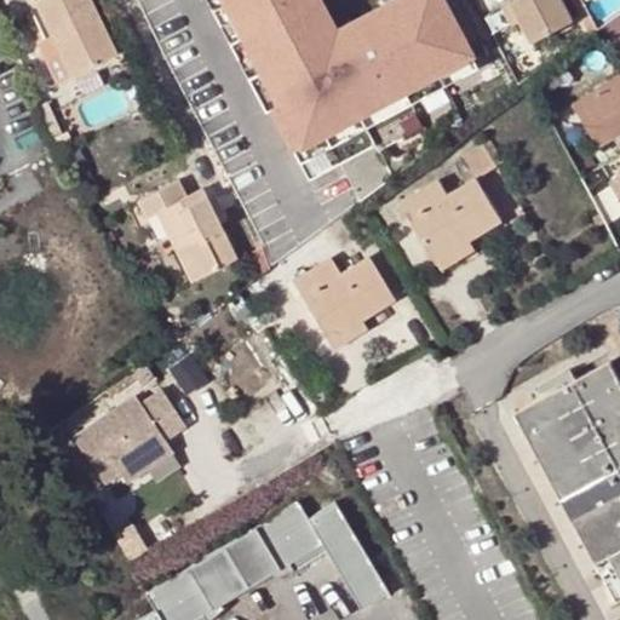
[(118,59),(90,0),(49,0),(38,5),(56,41),(40,49),(58,87),(118,59)]
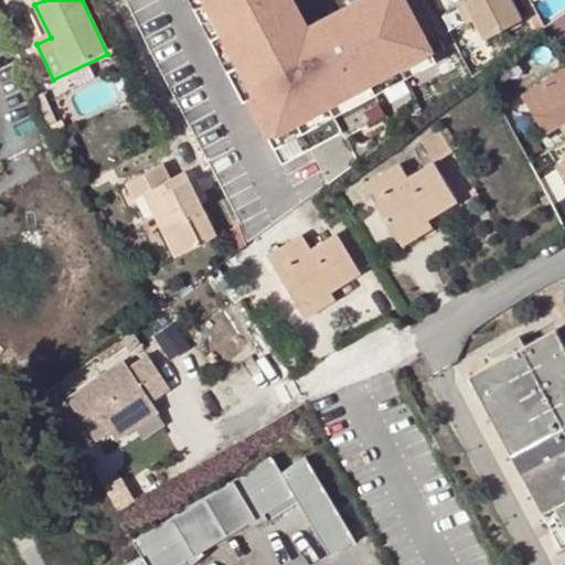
[(196,0),(277,162),(305,148),(322,182),(353,161),(327,108),(323,100),(426,50),(401,0),(361,0),(375,29),(368,32),(360,17),(296,49),(270,0),(196,0)]
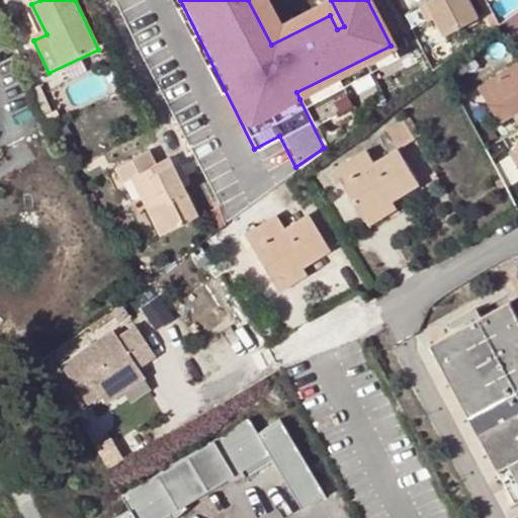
[(325,0),(277,23),(265,0),(248,0),(271,45),(330,15),(337,29),(344,26),(331,0),(325,0)]
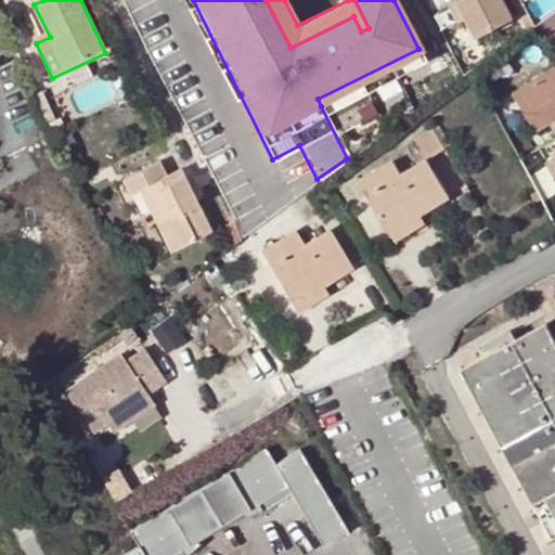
[(499,0),(460,0),(463,7),(459,10),(466,26),(476,46),(513,26),(499,0)]
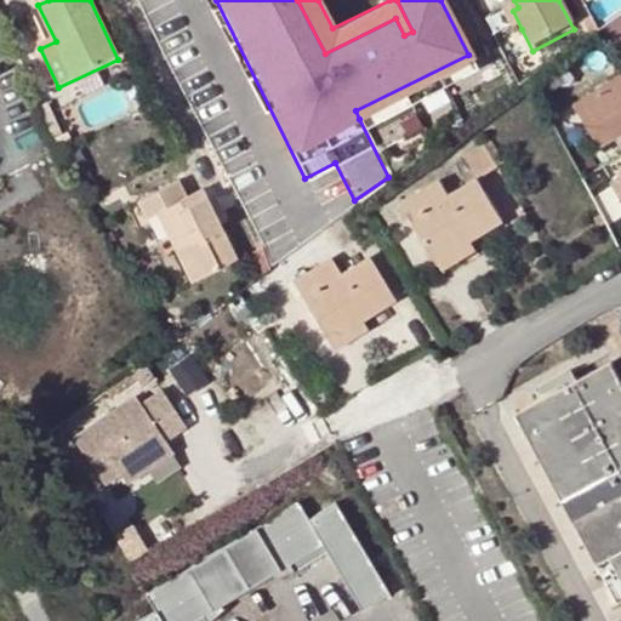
[(581,0),(579,0),(571,5),(581,23),(591,18),(581,0)]
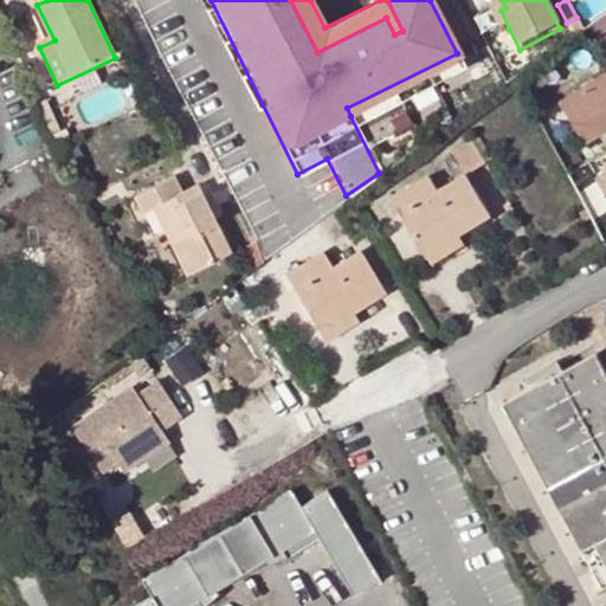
[(501,33),(509,28),(501,11),(491,15),(501,33)]
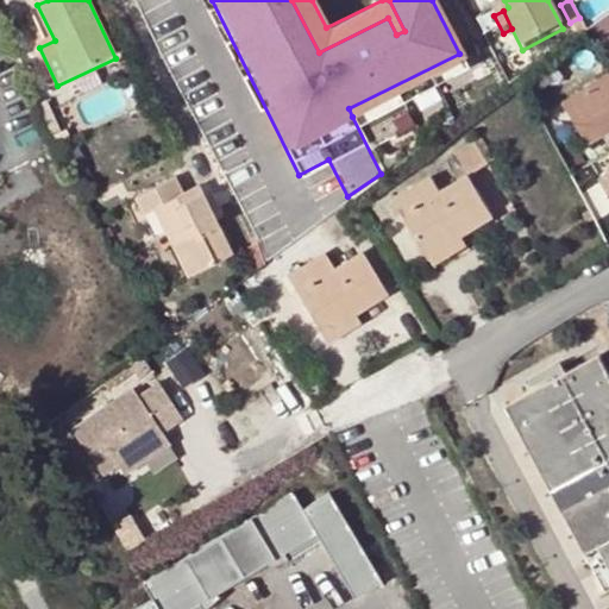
[(579,18),(570,23),(577,37),(586,31),(579,18)]
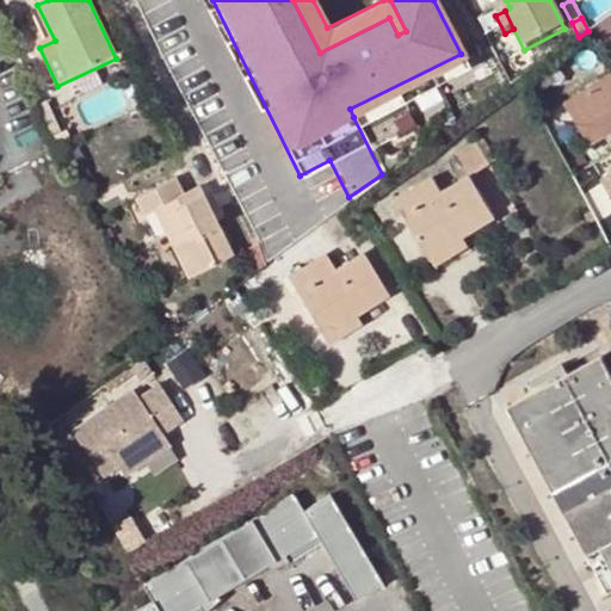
[(461,54),(350,109),(353,117),(464,61),(461,54)]
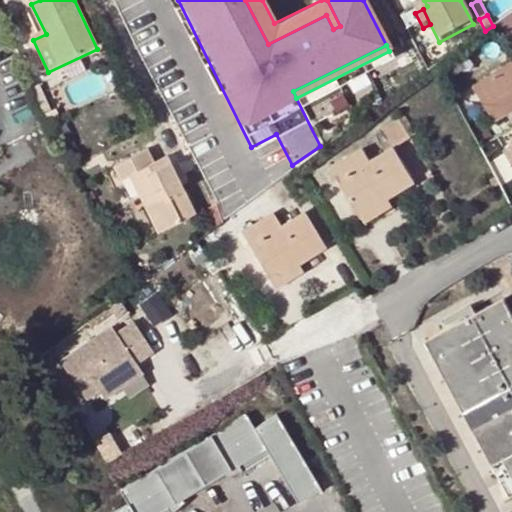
[(476,97),(494,125),(506,117),(511,126),(511,62),(467,93),(472,100),(476,97)]
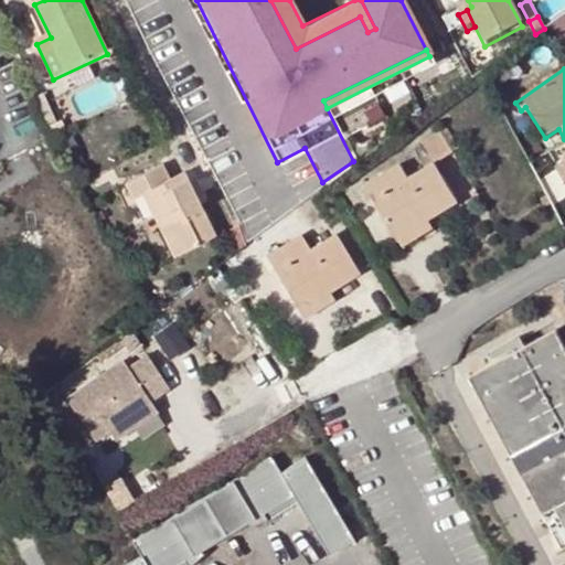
[(39,99),(49,119),(59,115),(49,95),(39,99)]
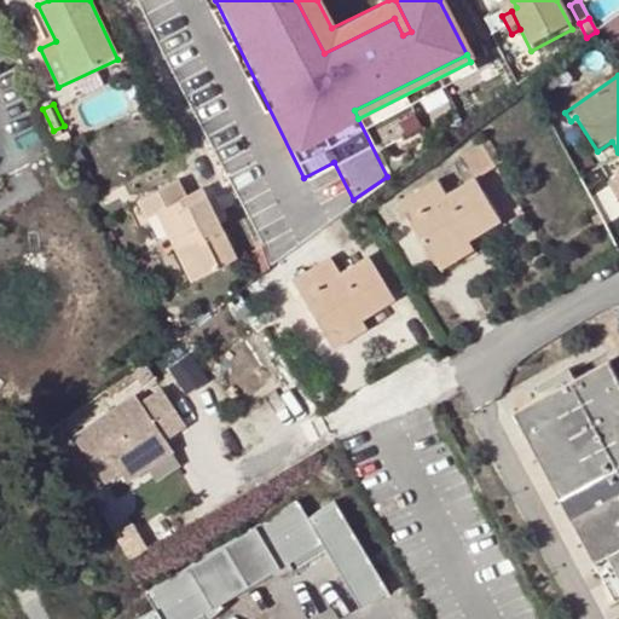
[(463,158),(475,180),(478,181),(497,169),(484,145),(463,158)]
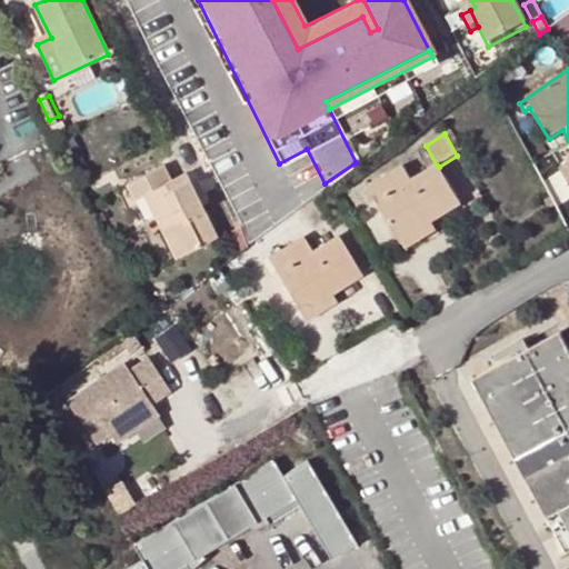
[(366,190),(398,241),(430,221),(460,203),(439,167),(437,166),(411,182),(402,168),(366,190)]
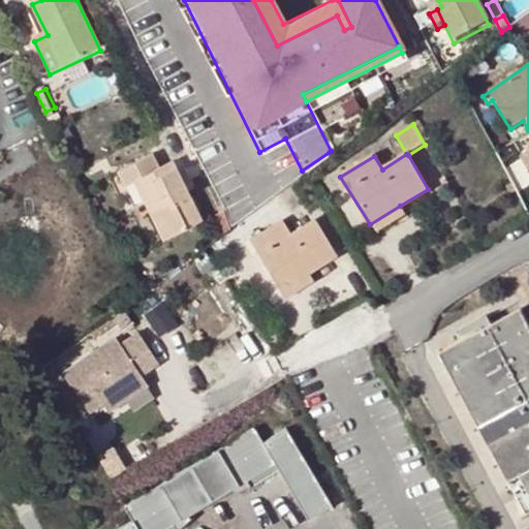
[(157,169),(151,156),(117,173),(124,187),(131,184),(138,181),(153,211),(146,214),(159,242),(199,222),(170,164),(157,169)]
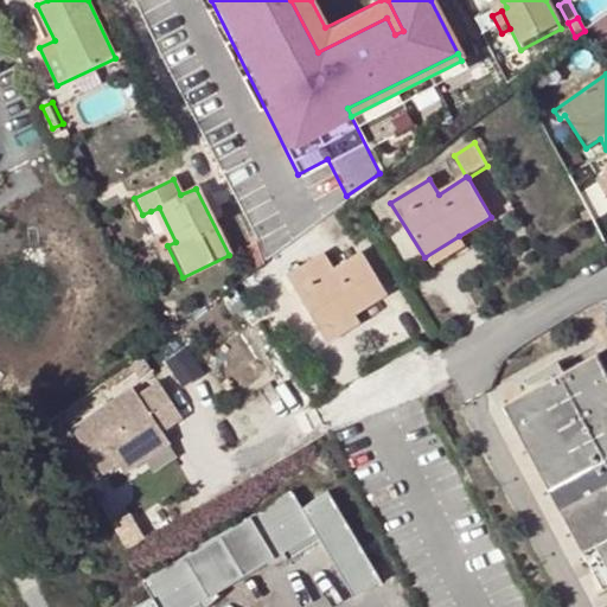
[(176,242),(159,208),(151,211),(167,246),(176,242)]
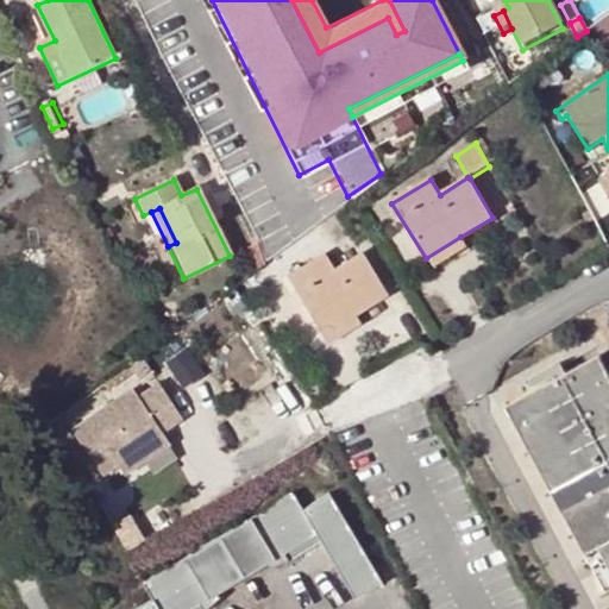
[(468,249),(460,237),(426,258),(433,269),(468,249)]
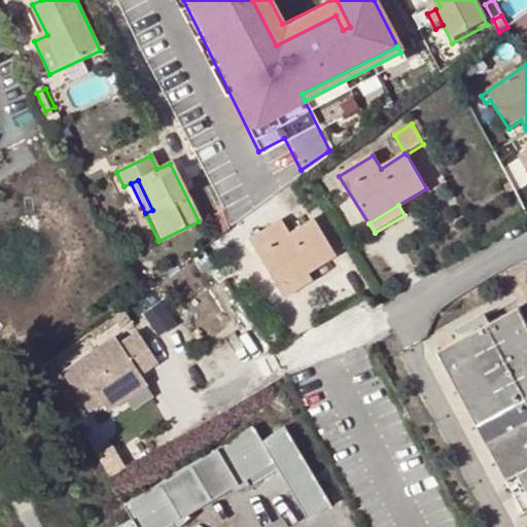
[(219,235),(226,232),(217,213),(211,216),(219,235)]
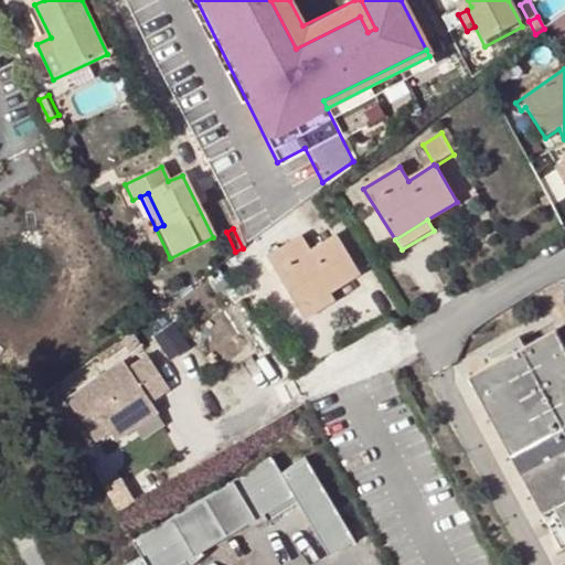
[(310,252),(301,237),(267,258),(298,311),(330,292),(359,275),(336,236),(310,252)]
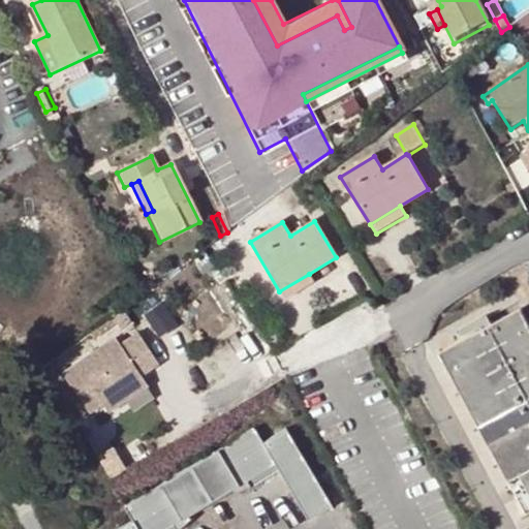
[(217,269),(211,258),(199,267),(205,276),(217,269)]
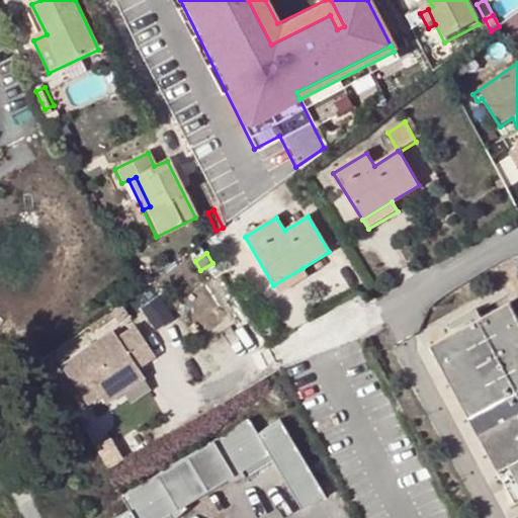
[(308,277),(303,268),(273,285),(279,294),(308,277)]
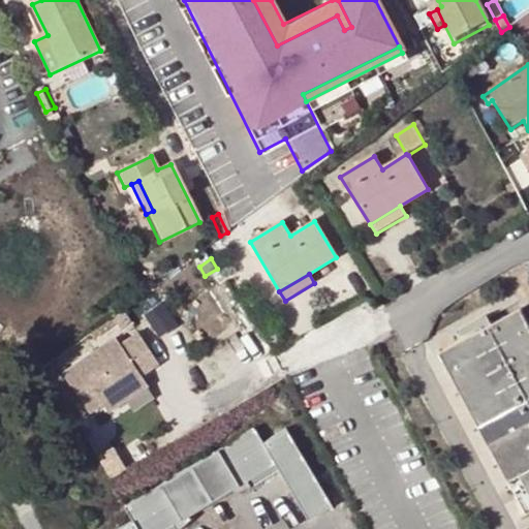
[(167,300),(150,311),(163,335),(182,323),(167,300)]
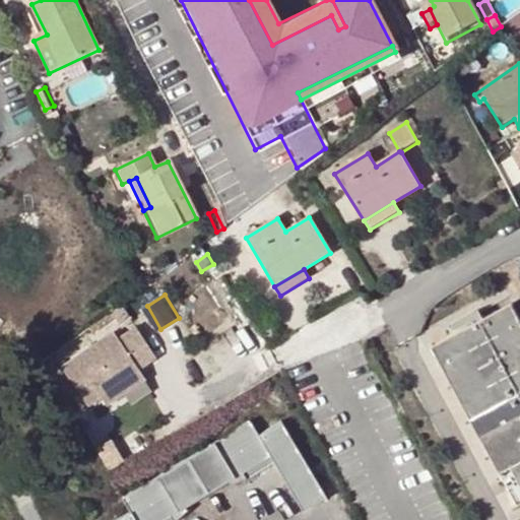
[(519,330),(505,304),(428,346),(515,505),(519,501),(519,330)]
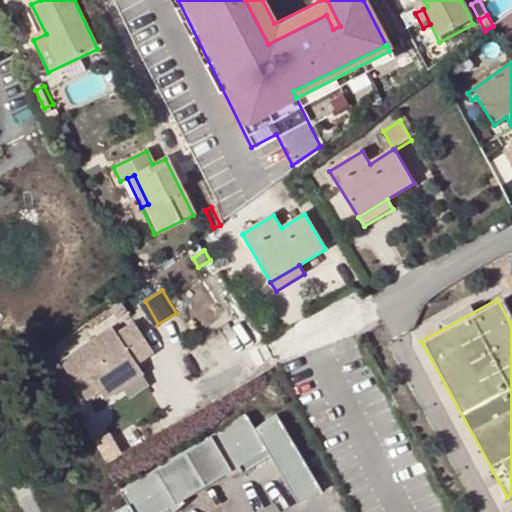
[(117,306),(107,314),(111,318),(118,330),(128,322),(117,306)]
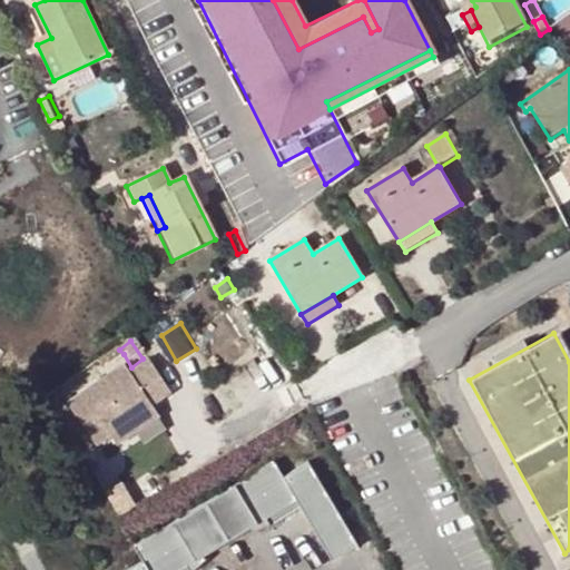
[(119,350),(98,366),(101,372),(124,354),(119,350)]
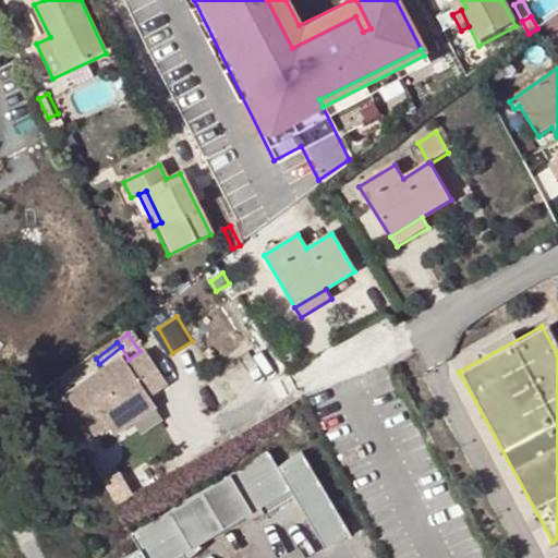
[(138,422),(132,412),(147,401),(165,389),(145,359),(126,371),(113,380),(107,373),(67,400),(93,439),(108,429),(113,439),(138,422)]
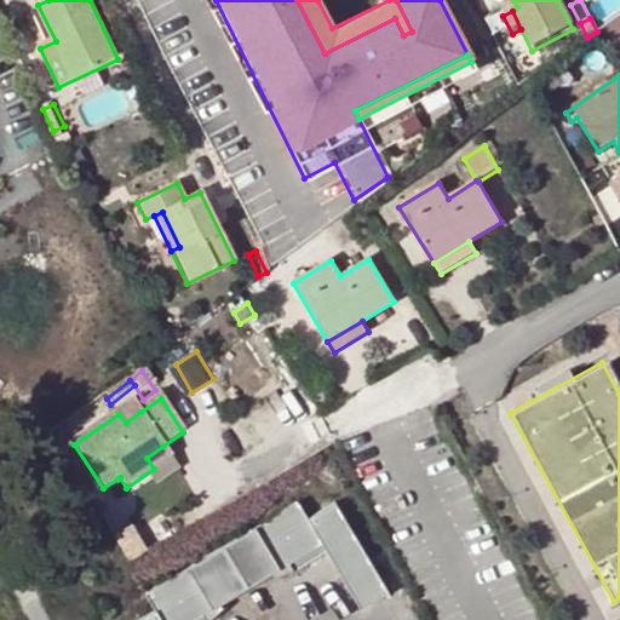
[(136,403),(119,414),(126,423),(141,412),(136,403)]
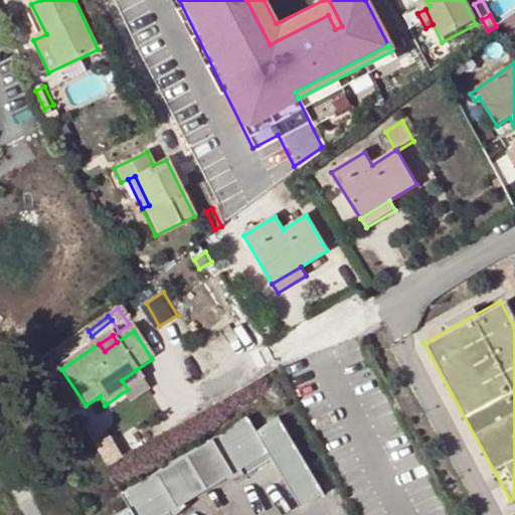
[(142,379),(136,370),(122,380),(128,389),(142,379)]
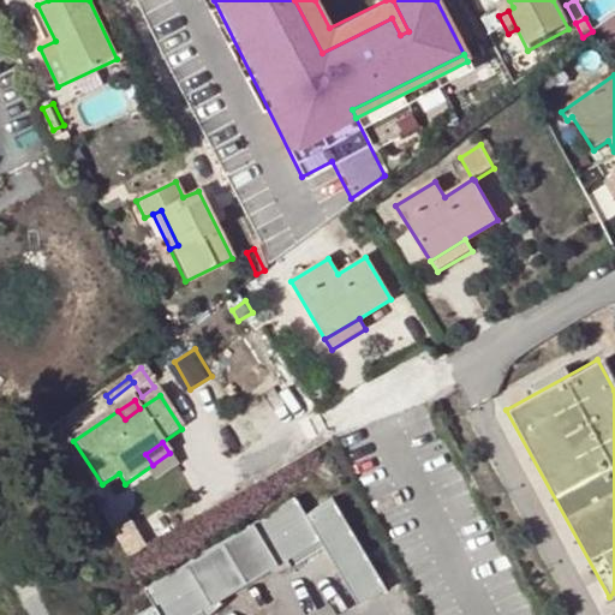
[(245,527),(270,569),(273,573),(292,566),(287,559),(318,539),(358,605),(386,589),(333,499),(305,514),(296,497),(245,527)]
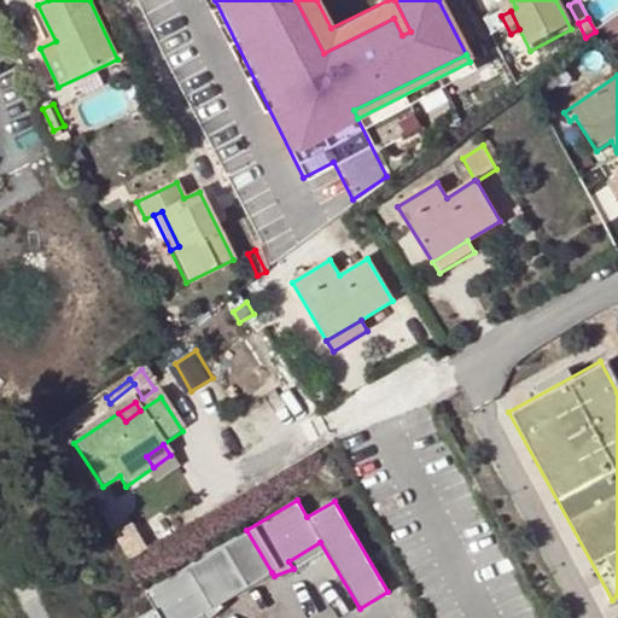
[(272,572),(246,530),(194,560),(220,602),(272,572)]
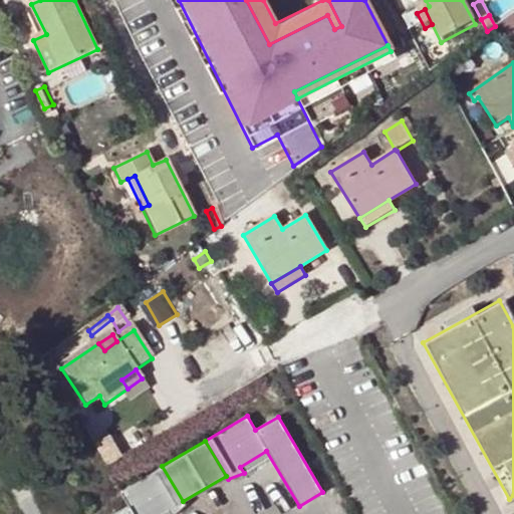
[(174,513),(184,504),(183,501),(162,466),(119,492),(127,506),(112,513),(161,513),(168,510),(170,513),(174,513)]
